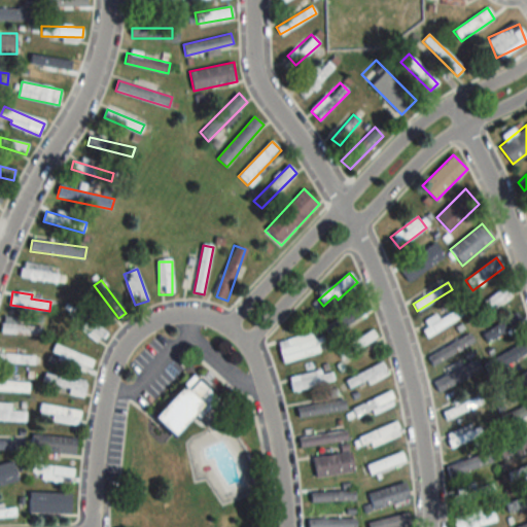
[(323,324),(327,335),(369,316),(363,307),(323,324)]
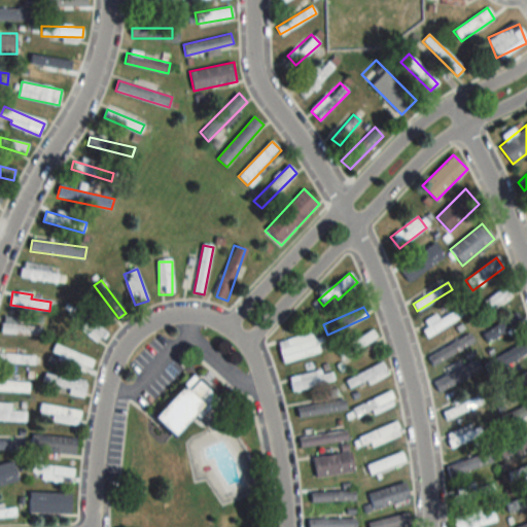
[(80,329),(100,344),(108,332),(73,308),(68,316),(83,326),(80,329)]
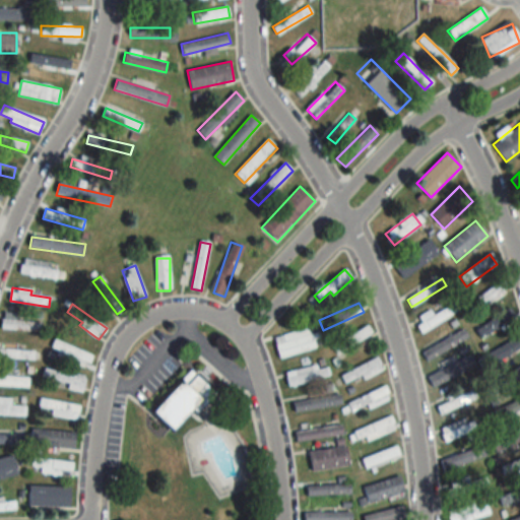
[(42,323),(2,319),(1,329),(41,333),(42,323)]
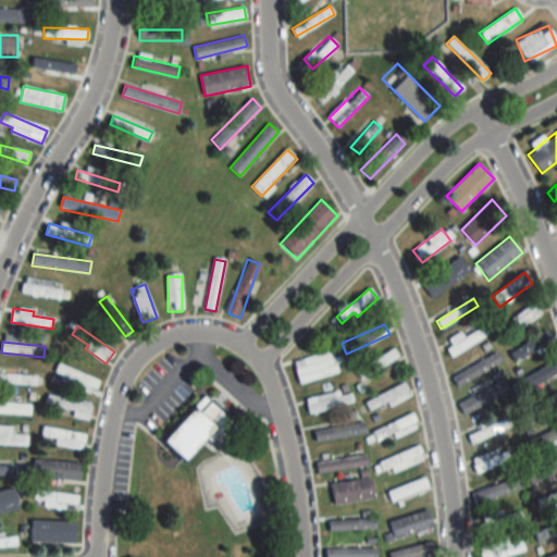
[(358,371),(362,379),(397,357),(393,350),(358,371)]
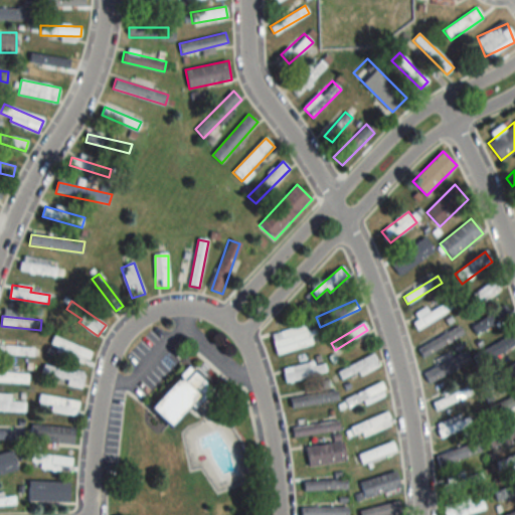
[(311,344),(306,325),(271,335),(277,355),(311,344)]
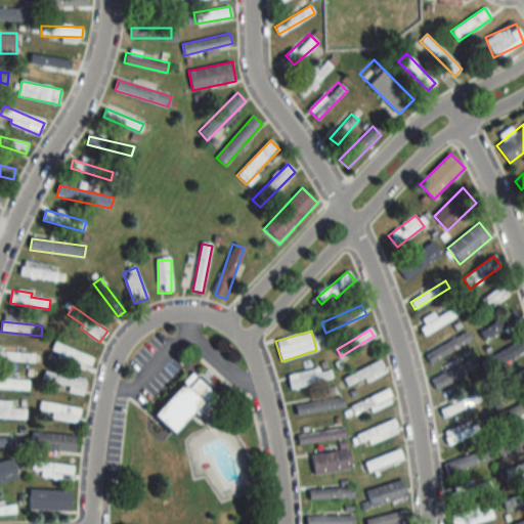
[(425,354),(430,363),(472,341),(467,332),(425,354)]
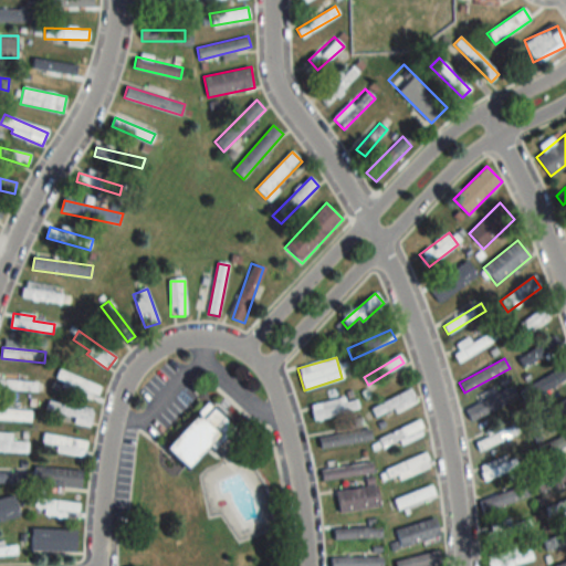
[(565,378),(565,370),(563,366),(521,391),(528,402),(565,378)]
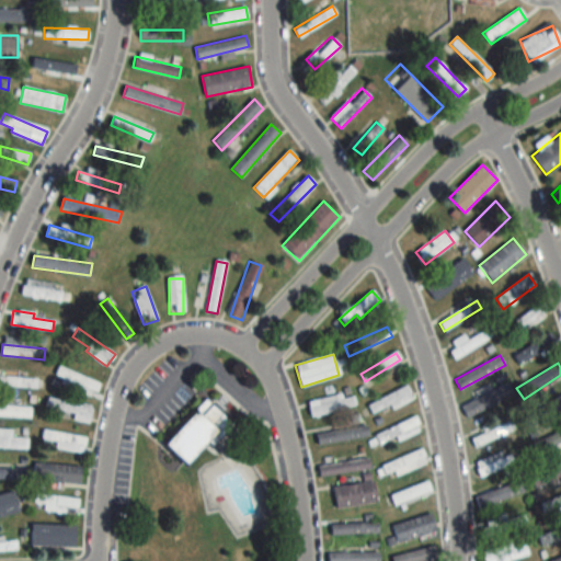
[(100,384),(58,366),(53,379),(95,397),(100,384)]
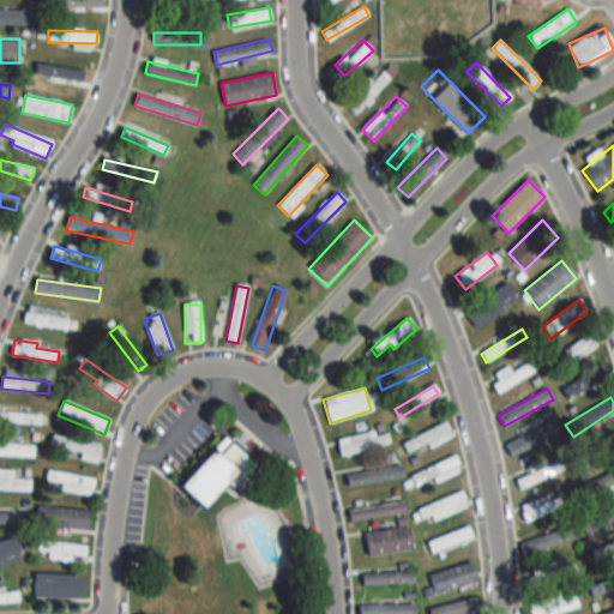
[(511,457),(560,433),(554,421),(505,445),(511,457)]
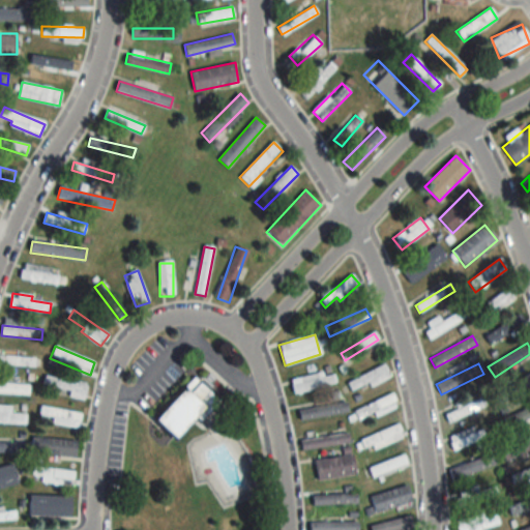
[(352,392),(389,375),(384,364),(347,382),(352,392)]
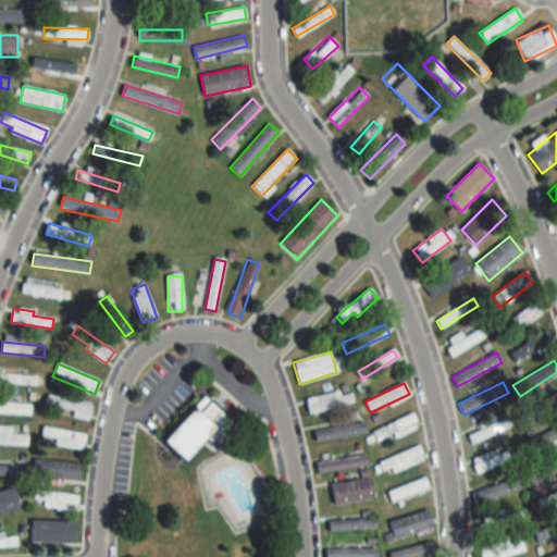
[(306,399),(308,411),(351,404),(349,391),(306,399)]
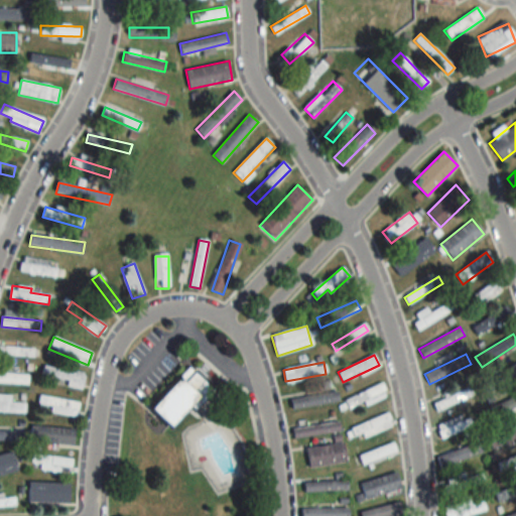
[(81,389),(84,376),(45,365),(41,377),(81,389)]
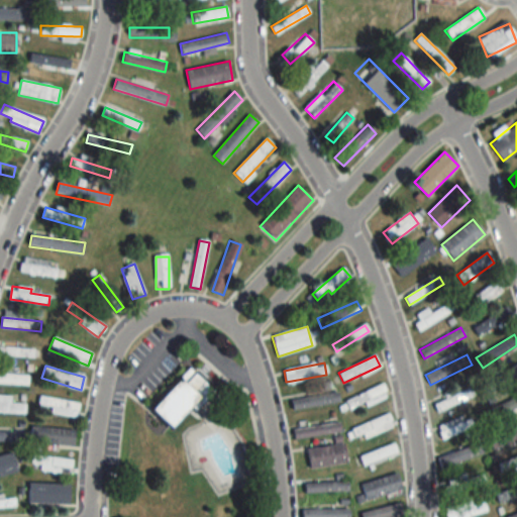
[(516,380),(516,368),(480,384),(484,393),(516,380)]
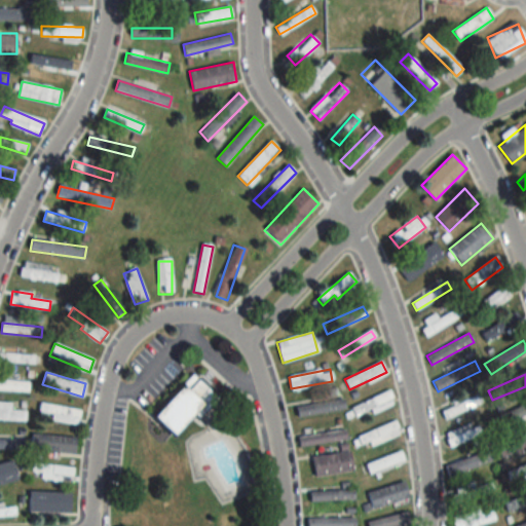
[(214,396),(194,376),(154,416),(175,436),(214,396)]
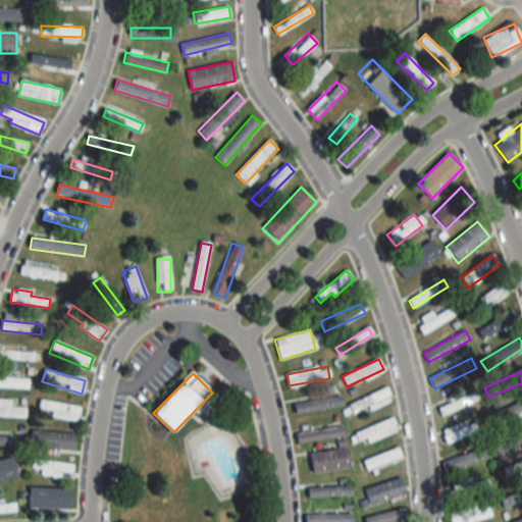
[(0,387),(29,388),(29,378),(0,377),(0,387)]
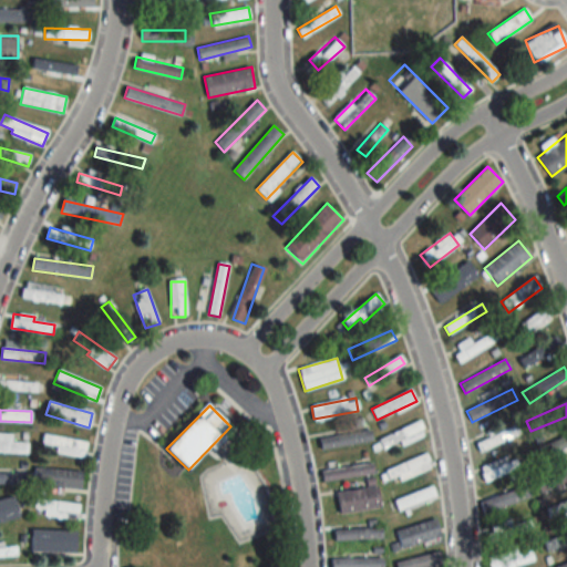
[(378,440),(383,452),(424,431),(419,420),(378,440)]
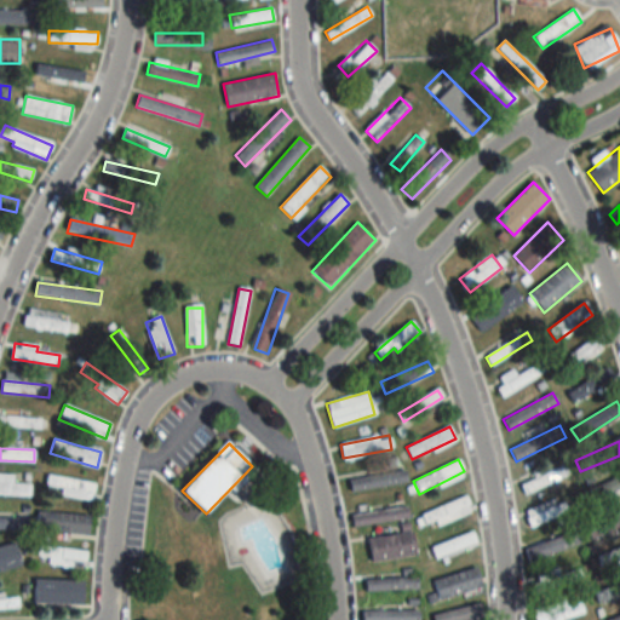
[(567,477),(564,469),(520,483),(523,492),(567,477)]
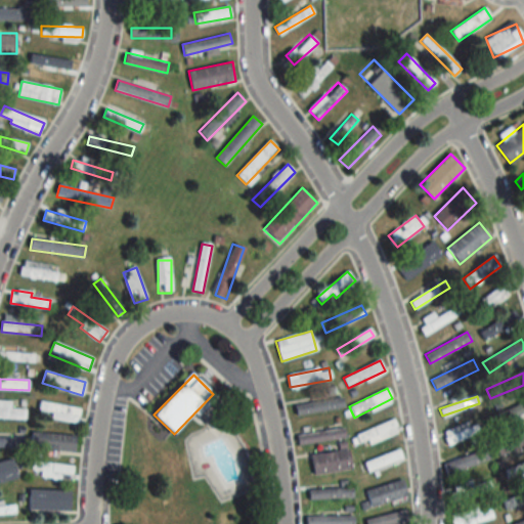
[(297,415),(344,407),(343,397),(295,404),(297,415)]
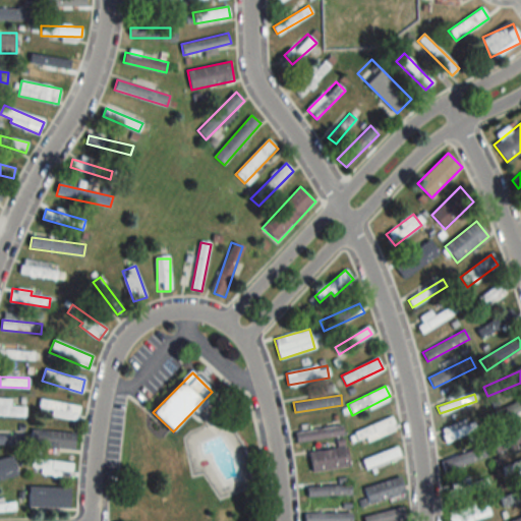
[(12,398),(0,398),(0,415),(24,415),(24,407),(12,407),(12,398)]
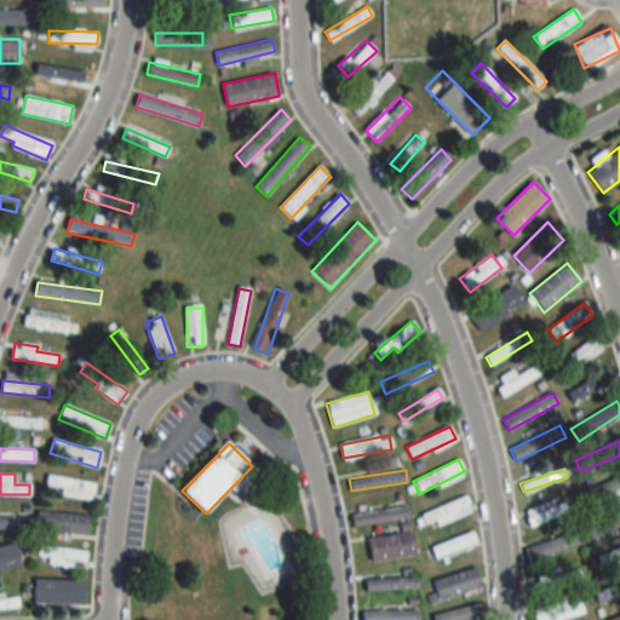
[(96,483),(47,475),(44,492),(92,500),(96,483)]
